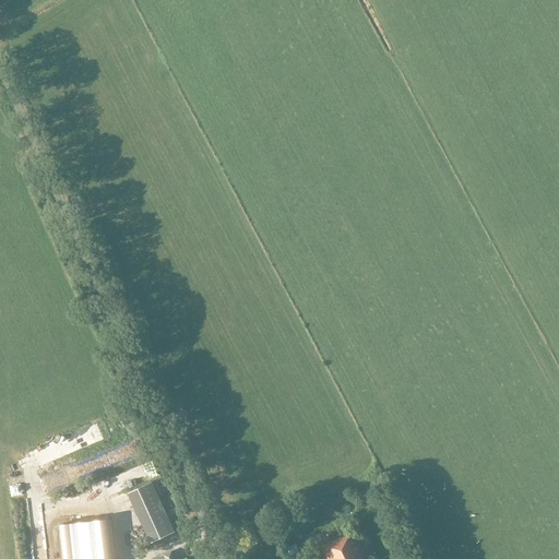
[(129,442),(81,461),(86,475),(134,456),(129,442)]
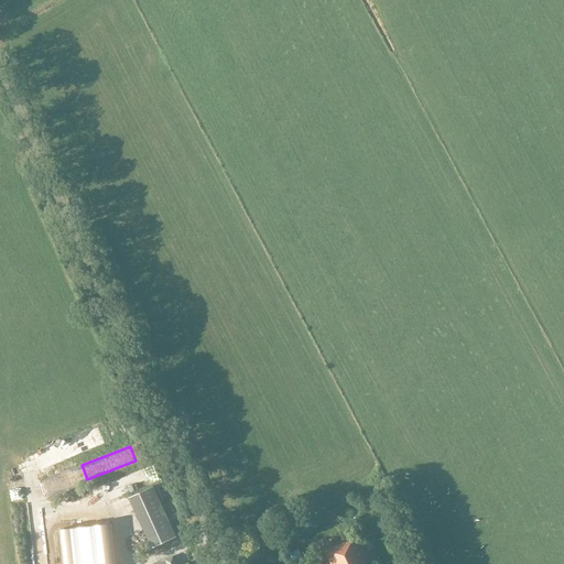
[(128,485),(136,481),(132,475),(125,478),(128,485)]
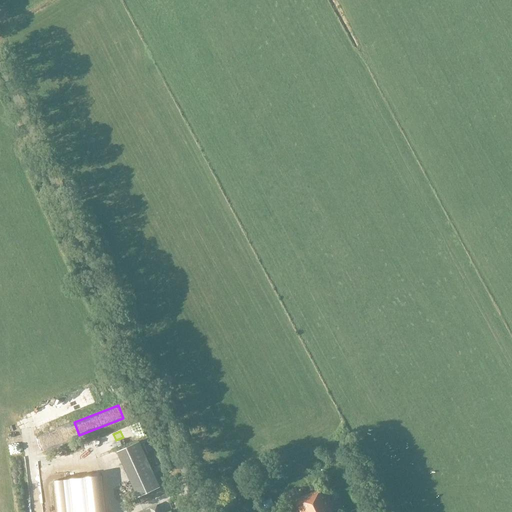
[(138,441),(138,442),(116,451),(137,497),(159,487),(138,441)]
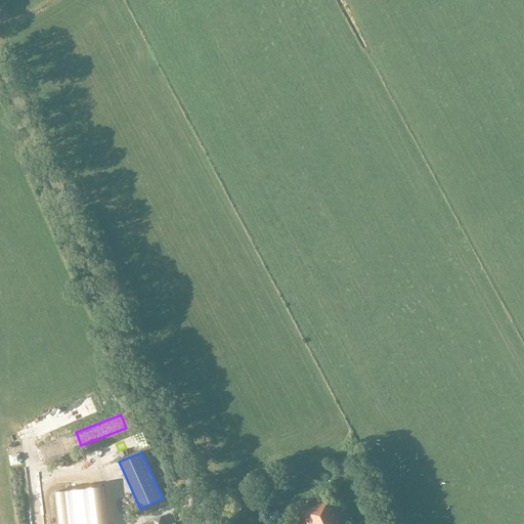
[(342,463),(348,474),(357,469),(351,457),(342,463)]
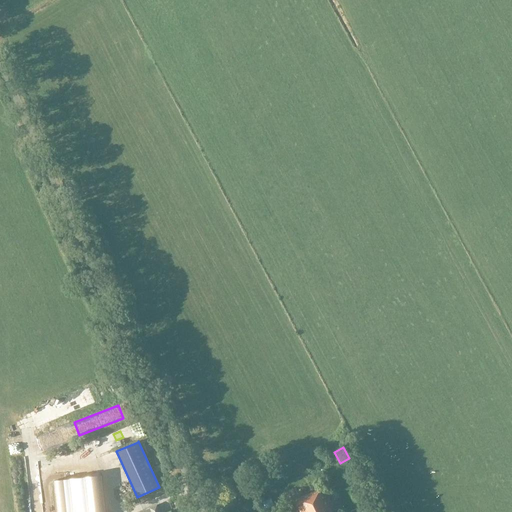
[(103,511),(100,476),(54,481),(57,511),(103,511)]
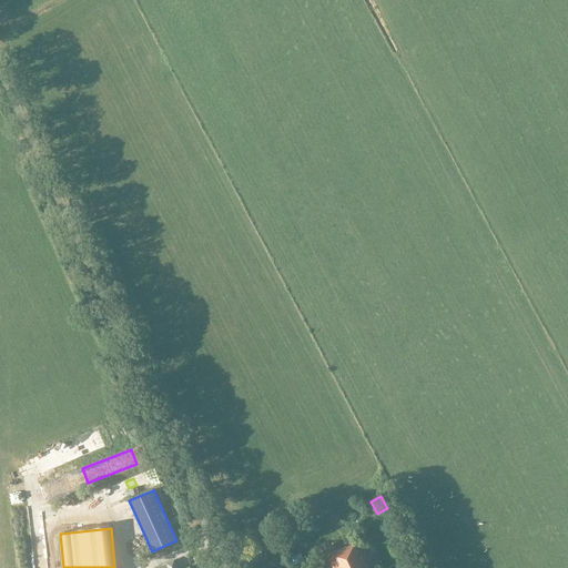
[(358,540),(323,557),(327,567),(372,567),(381,565),(378,559),(368,564),(358,540)]
